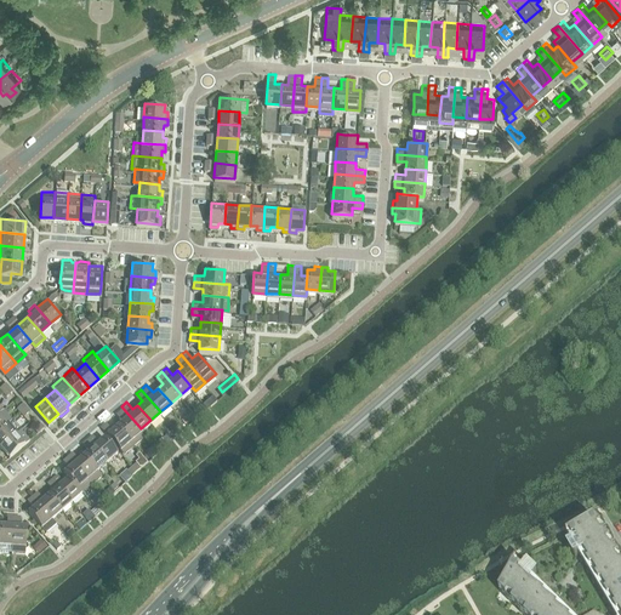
[(0,426),(7,420),(11,416),(3,406),(0,408),(0,426)]
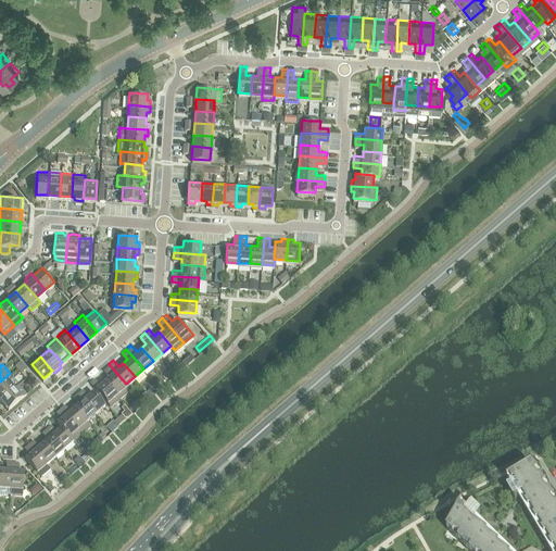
[(110,374),(105,378),(121,396),(129,388),(126,384),(109,364),(104,367),(110,374)]
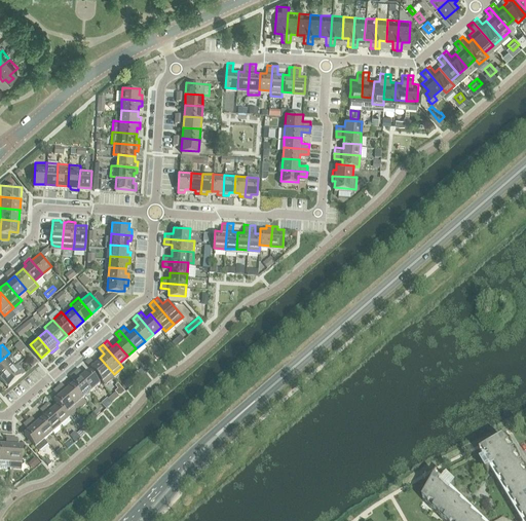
[(114,374),(100,358),(96,361),(90,355),(85,359),(105,382),(114,374)]
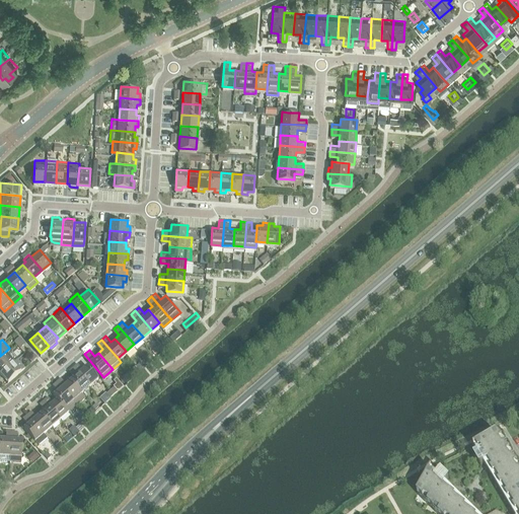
[(0,356),(0,369),(0,370),(13,359),(6,351),(0,356)]
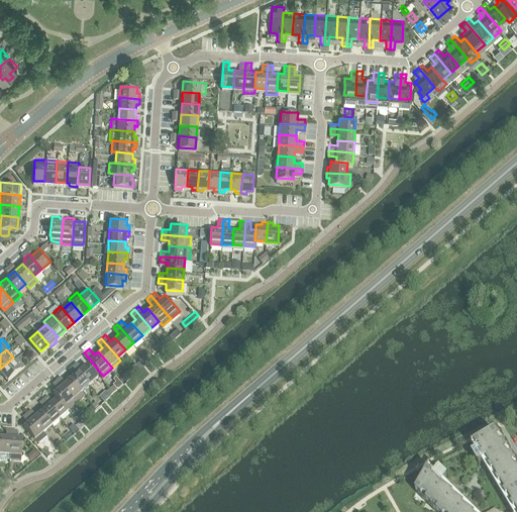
[(13,357),(0,369),(8,378),(24,364),(16,354),(13,357)]
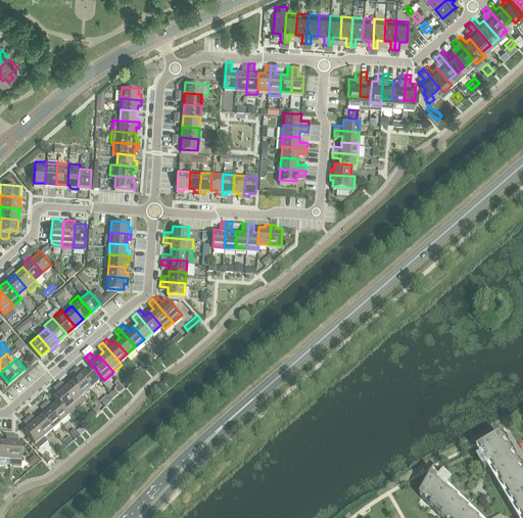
[(141,361),(137,365),(139,368),(141,370),(145,367),(141,361)]
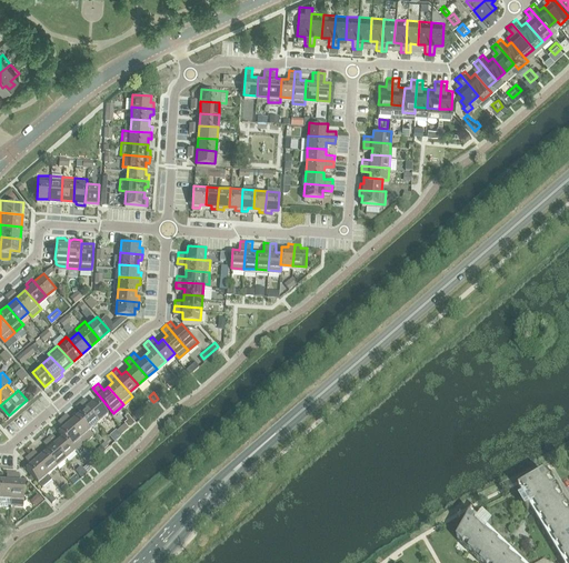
[(85,394),(80,399),(98,419),(108,411),(96,396),(91,401),(85,394)]
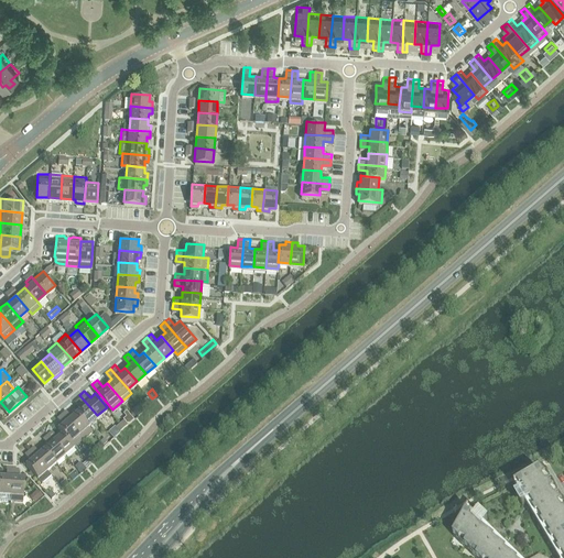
[(149,402),(152,398),(150,396),(148,393),(143,396),(149,402)]
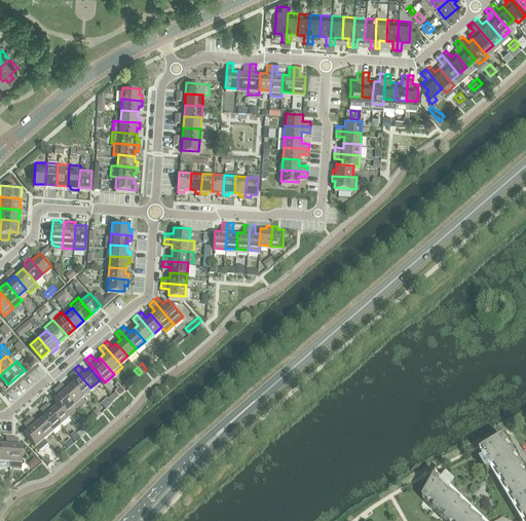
[(75,378),(71,382),(82,395),(90,387),(74,369),(70,372),(75,378)]
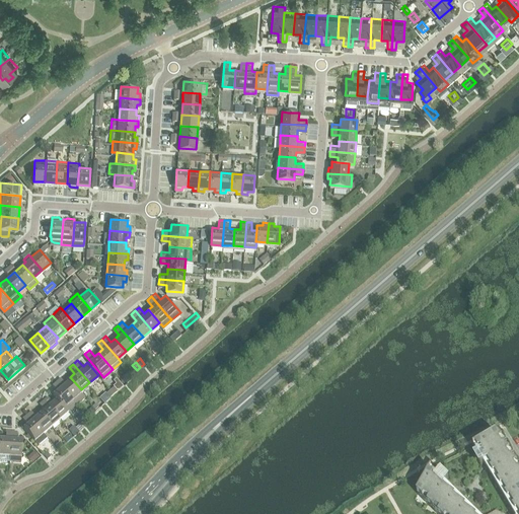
[(129,371),(124,375),(127,379),(132,374),(129,371)]
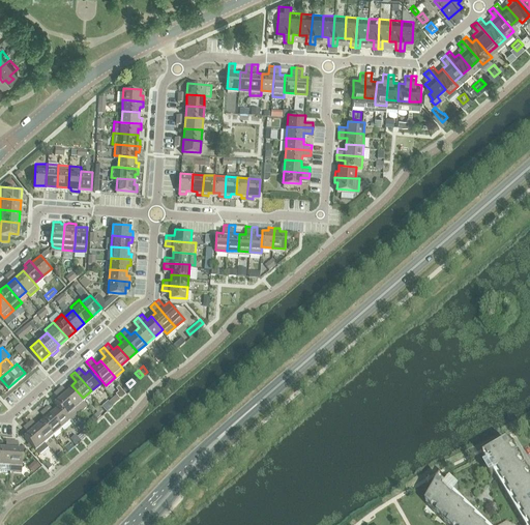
[(62,382),(58,386),(79,410),(87,403),(83,398),(71,385),(67,388),(62,382)]
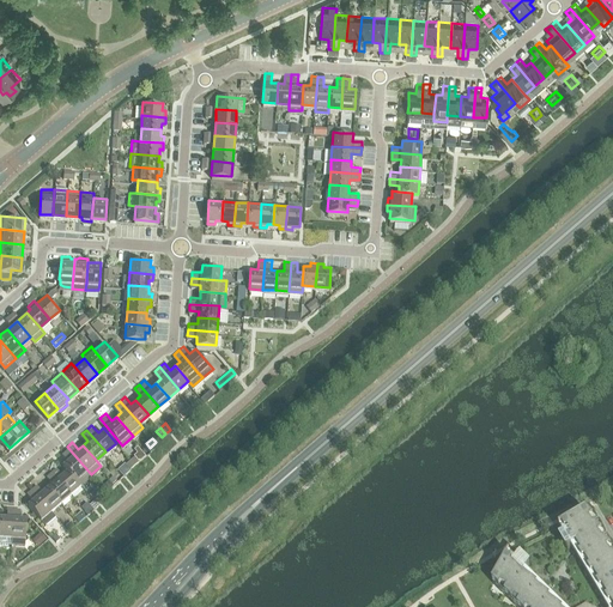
[(141,445),(135,451),(140,456),(145,451),(146,450),(141,445)]
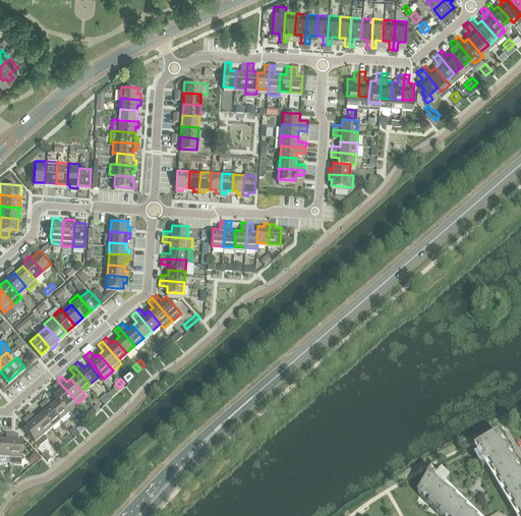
[(54,393),(57,398),(58,397),(65,406),(65,405),(69,410),(77,403),(57,380),(53,383),(58,389),(54,393)]
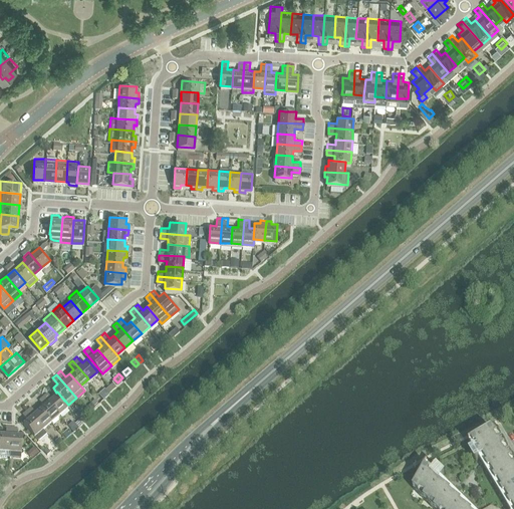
[(113,378),(108,383),(109,383),(112,387),(117,383),(113,378)]
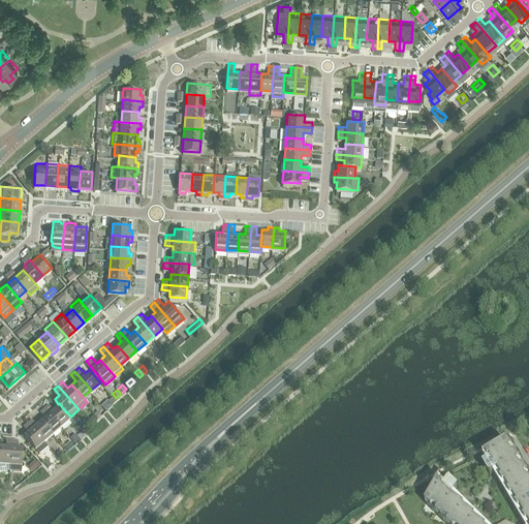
[(49,401),(44,404),(61,424),(70,417),(66,411),(66,412),(59,403),(58,404),(54,407),(49,401)]
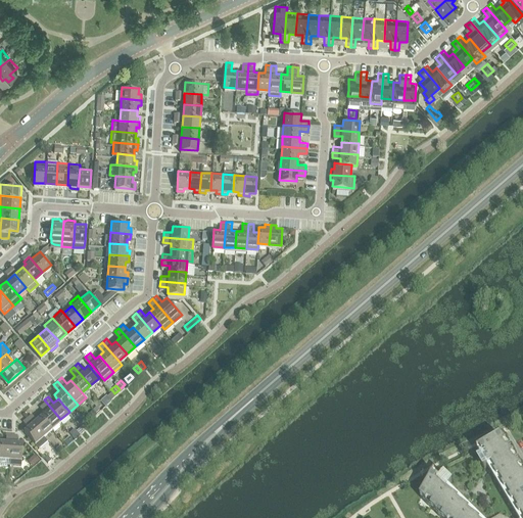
[(45,410),(41,414),(52,426),(60,419),(44,399),(40,404),(45,410)]
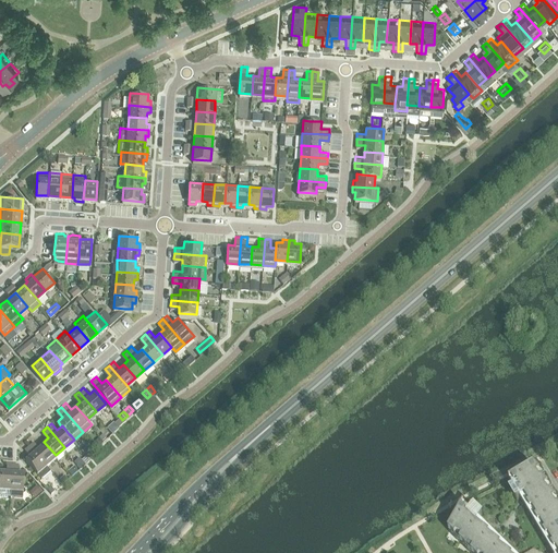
[(99,433),(91,441),(92,442),(94,445),(102,436),(99,433)]
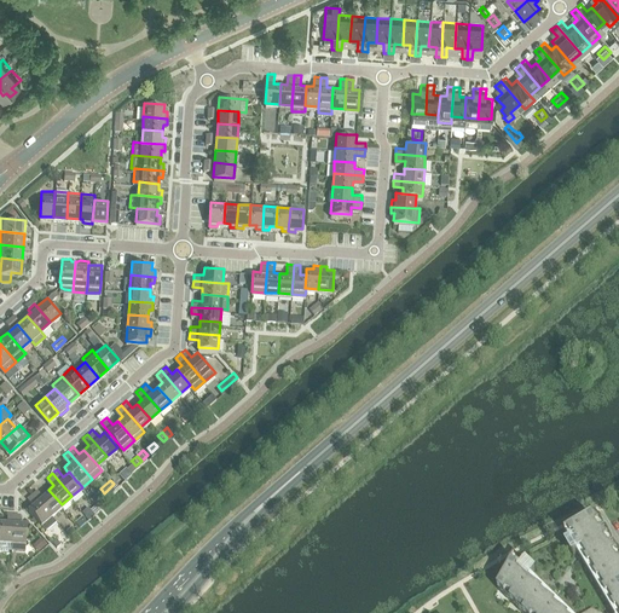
[(38,486),(33,491),(52,513),(62,504),(48,490),(44,493),(38,486)]
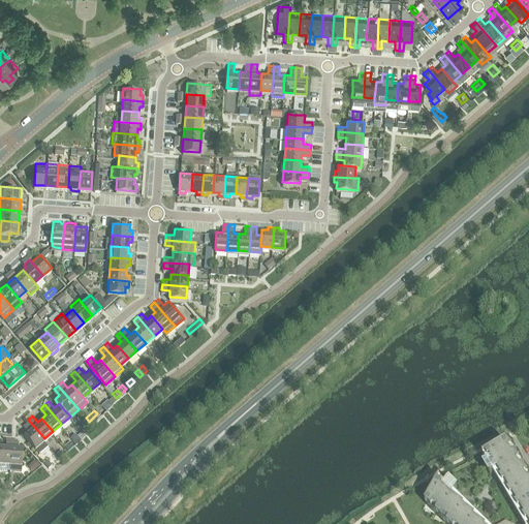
[(44,438),(28,420),(24,423),(29,429),(24,433),(39,451),(49,443),(44,438)]
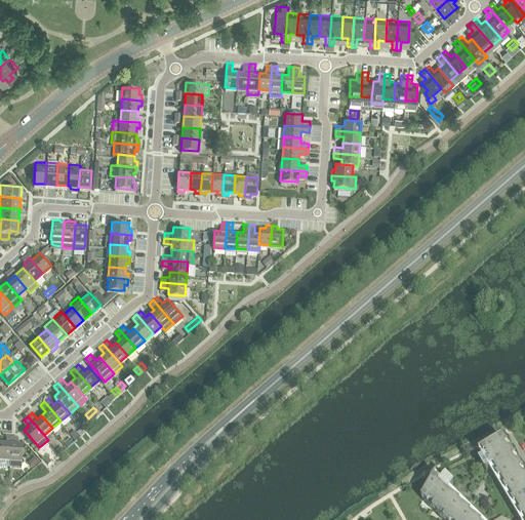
[(70,431),(75,438),(75,437),(80,433),(75,427),(70,431)]
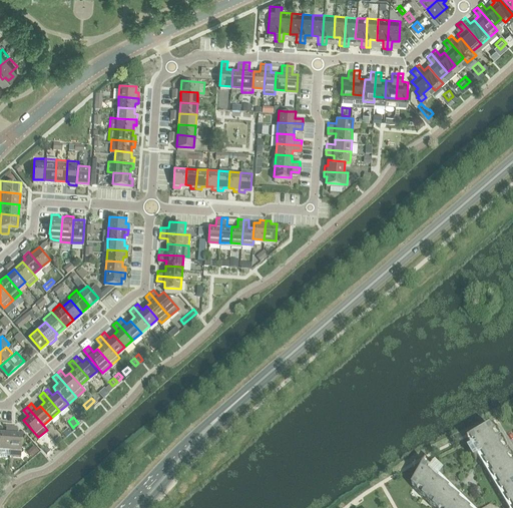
[(0,435),(0,452),(9,453),(10,447),(12,423),(6,423),(6,431),(0,430),(0,435)]
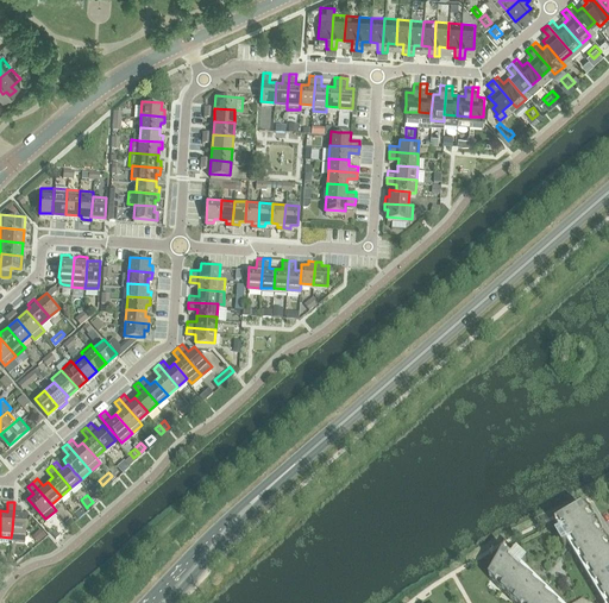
[(14,502),(12,531),(11,538),(25,539),(26,513),(20,512),(20,502),(14,502)]
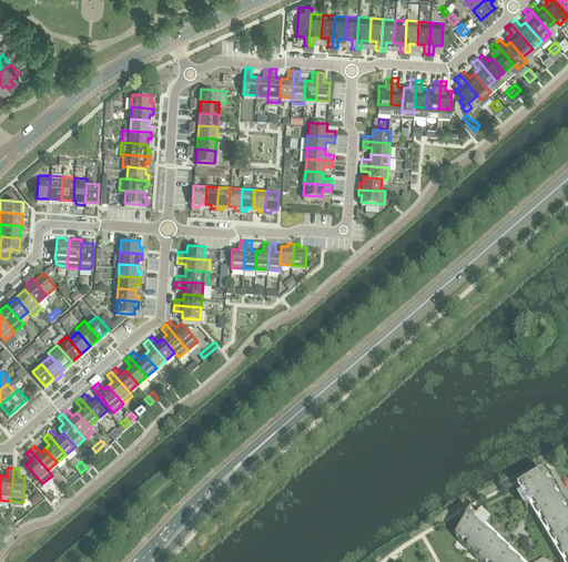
[(75,469),(69,474),(73,480),(80,474),(80,473),(75,469)]
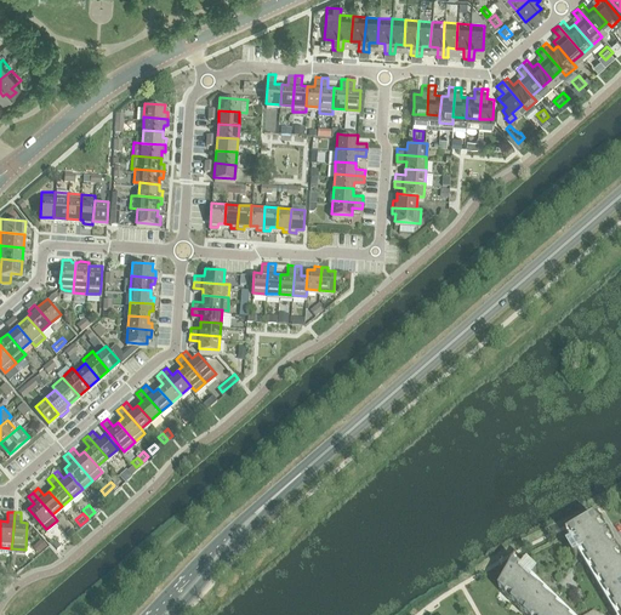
[(607,537),(610,535),(603,528),(602,529),(598,523),(602,520),(594,513),(567,529),(568,530),(570,529),(573,534),(575,533),(581,541),(579,542),(582,548),(584,547),(590,557),(587,558),(591,563),(593,562),(598,571),(597,573),(599,579),(602,578),(608,586),(605,587),(609,593),(611,592),(616,602),(614,603),(617,609),(620,608),(620,609),(620,558),(616,552),(620,551),(611,542),(610,544),(607,537)]
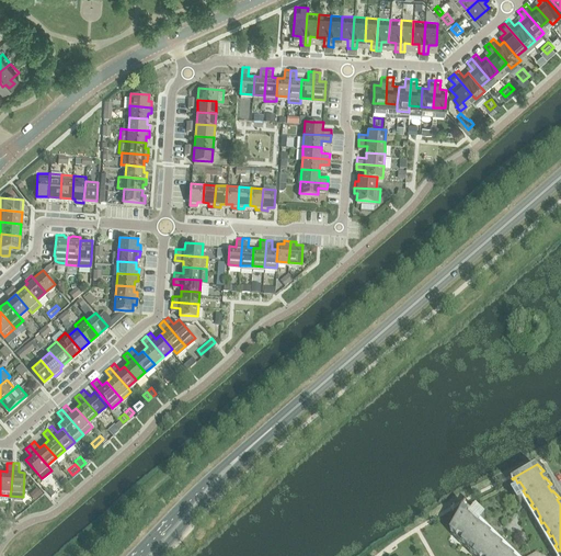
[(65,473),(59,477),(64,483),(69,477),(65,473)]
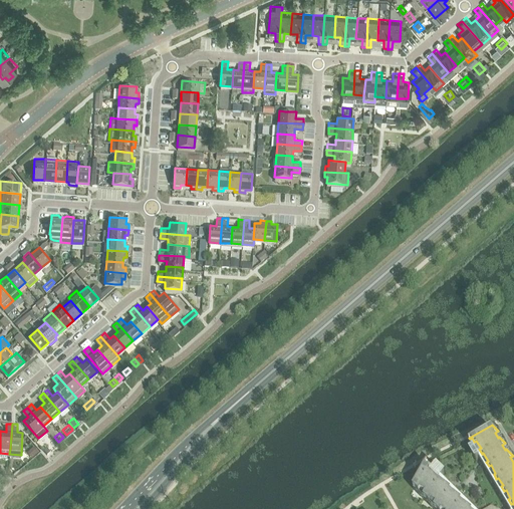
[(34,442),(27,449),(32,454),(39,448),(34,442)]
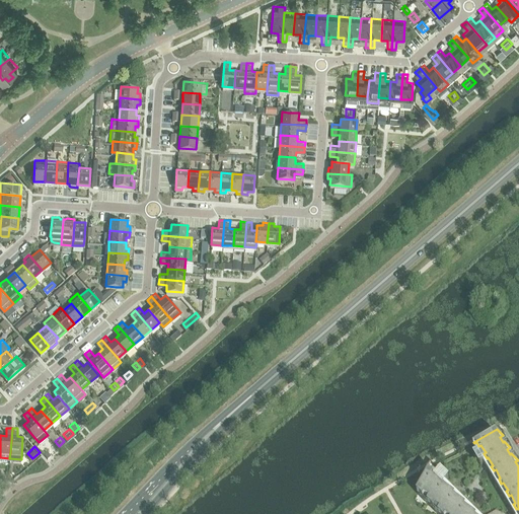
[(441,506),(439,510),(442,513),(446,513),(476,513),(477,513),(465,504),(466,503),(455,494),(456,492),(444,483),(445,482),(433,472),(434,470),(431,467),(432,464),(431,464),(418,489),(424,495),(425,493),(430,496),(428,500),(434,506),(436,503),(441,506)]
